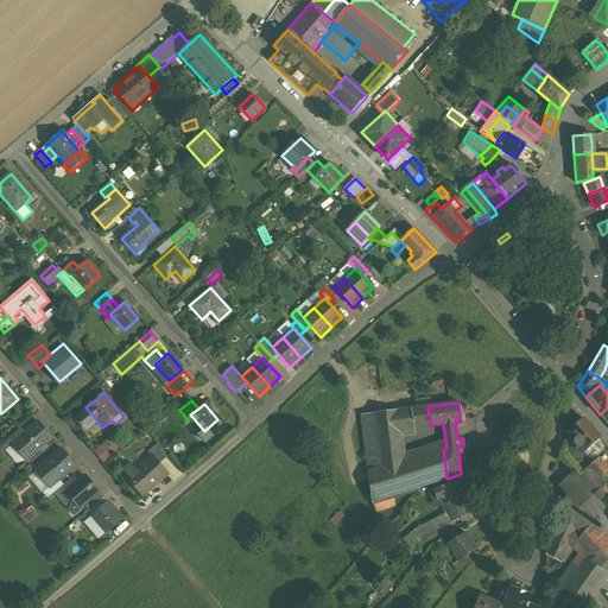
[(95,418),(86,407),(74,418),(86,431),(95,424),(92,420),(95,418)]
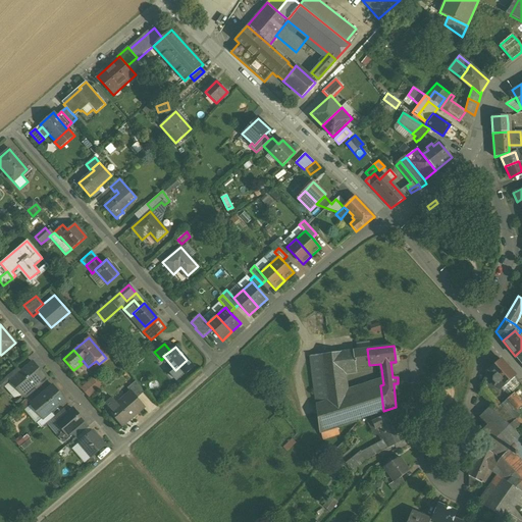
[(362,350),(353,351),(355,370),(364,369),(362,350)]
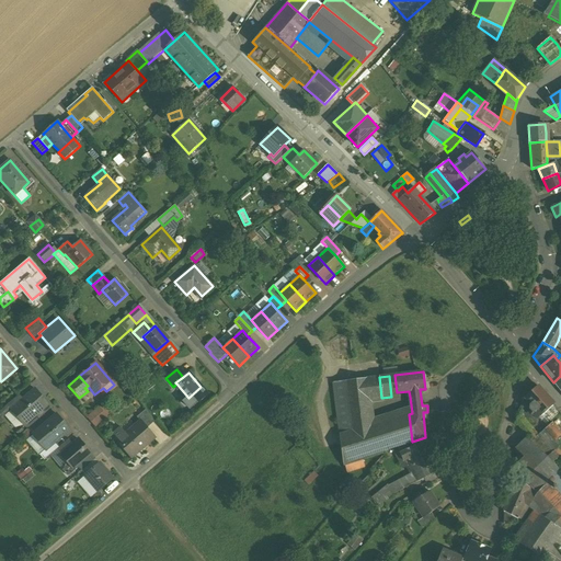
[(379,377),(366,379),(369,399),(381,398),(379,377)]
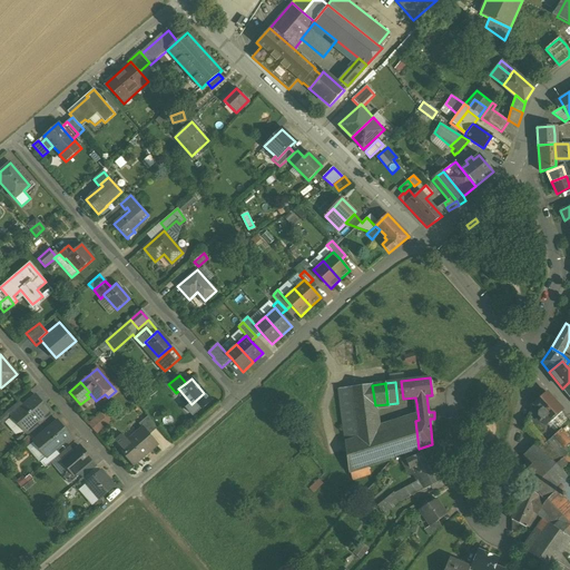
[(415,421),(377,432),(375,405),(372,385),(338,389),(349,471),(419,449),(415,421)]
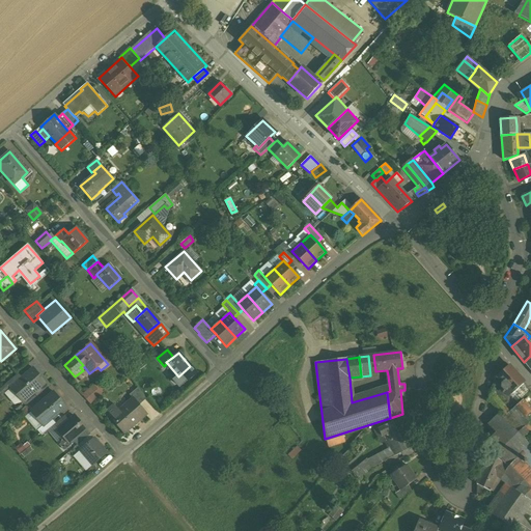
[(524,383),(508,365),(497,376),(502,383),(501,384),(501,388),(509,396),(524,383)]
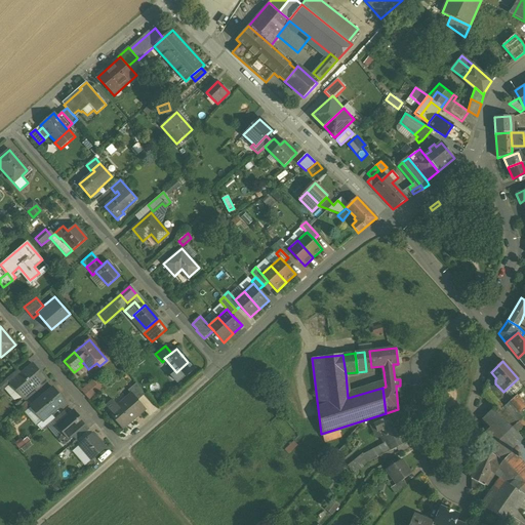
[(195,370),(188,362),(176,372),(172,376),(177,382),(182,379),(183,380),(195,370)]
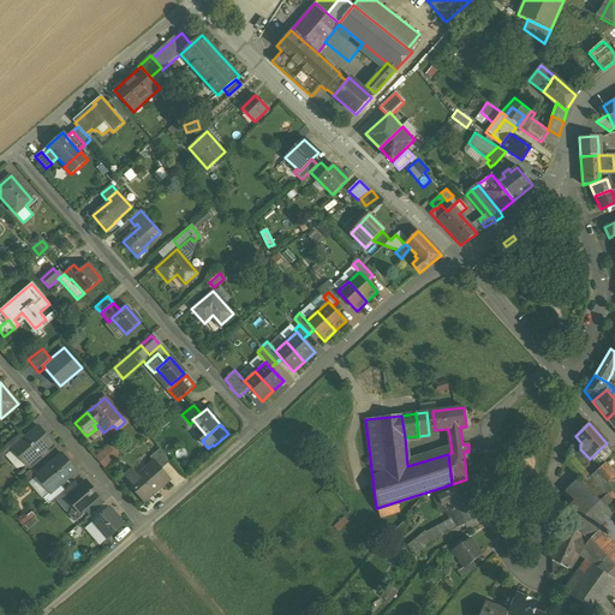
[(25,439),(15,448),(29,464),(53,443),(39,427),(25,439)]
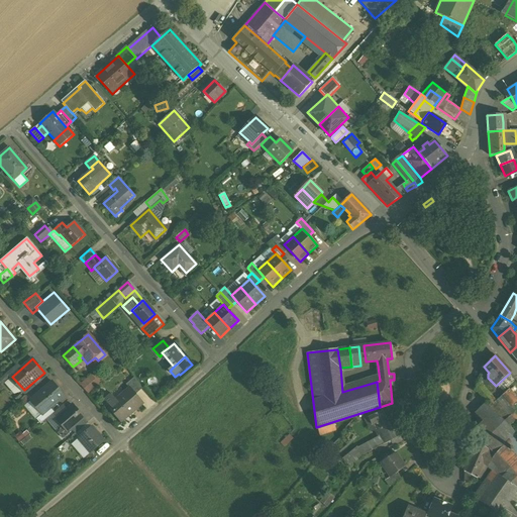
[(17,364),(0,378),(0,384),(1,386),(12,377),(21,369),(17,364)]
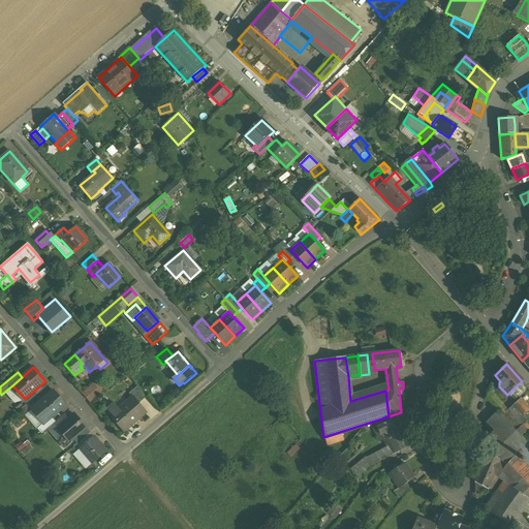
[(102,392),(95,383),(91,386),(98,395),(102,392)]
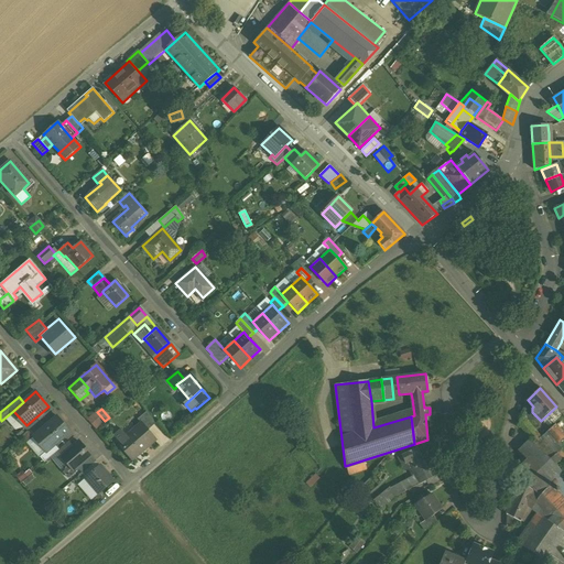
[(97,412),(88,420),(96,429),(105,421),(97,412)]
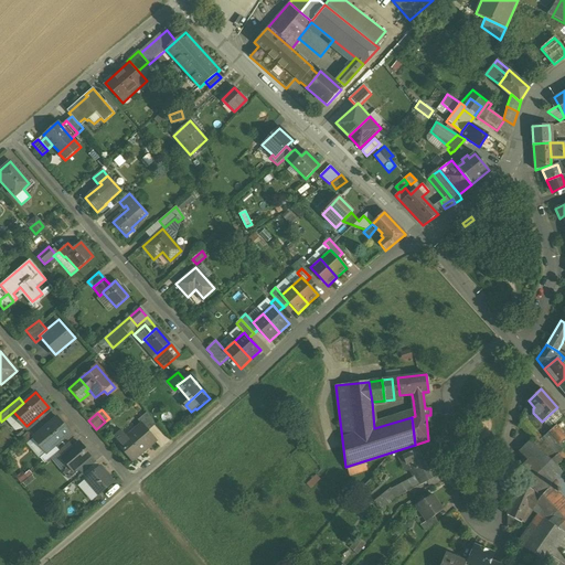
[(147,413),(138,420),(140,425),(141,424),(148,432),(156,424),(147,413)]
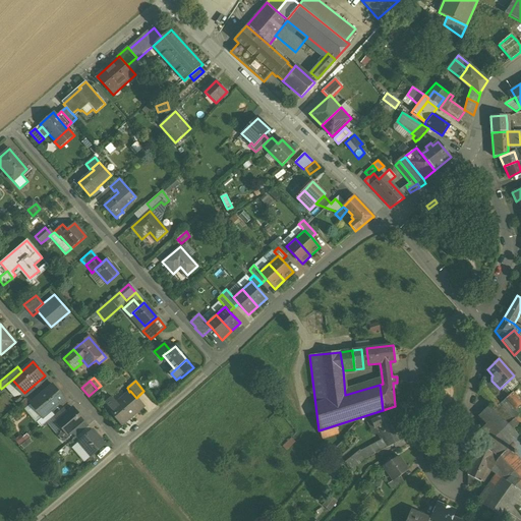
[(500,405),(481,384),(479,393),(490,405),(494,410),(500,405)]
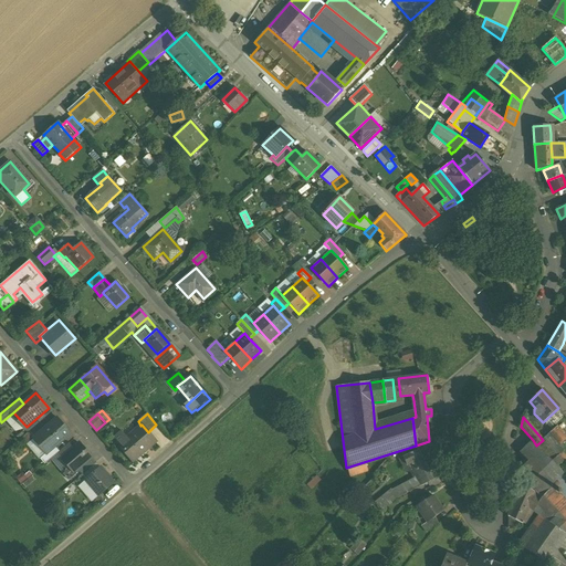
[(58,418),(34,437),(48,452),(71,433),(58,418)]
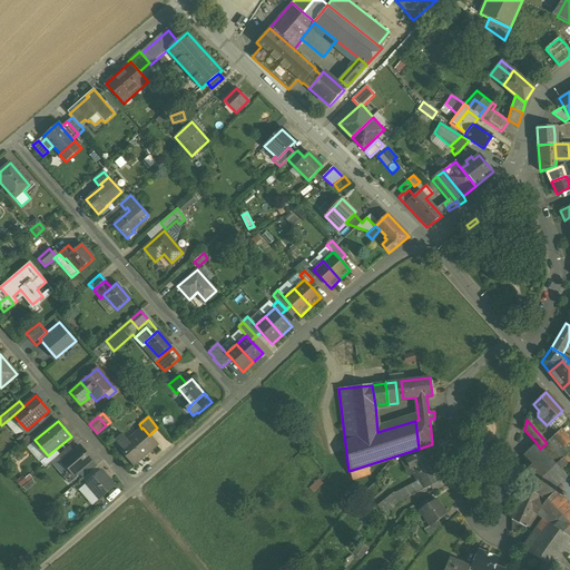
[(141,429),(119,448),(126,455),(128,454),(136,463),(157,445),(149,435),(143,428),(141,429)]
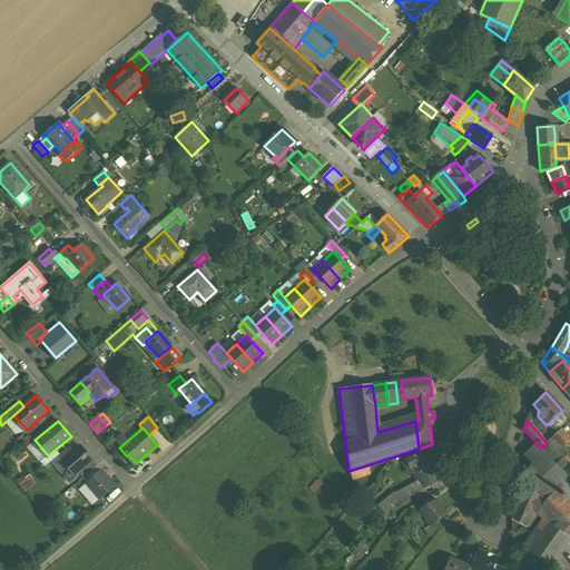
[(564,458),(550,441),(547,443),(540,449),(556,465),(564,458)]
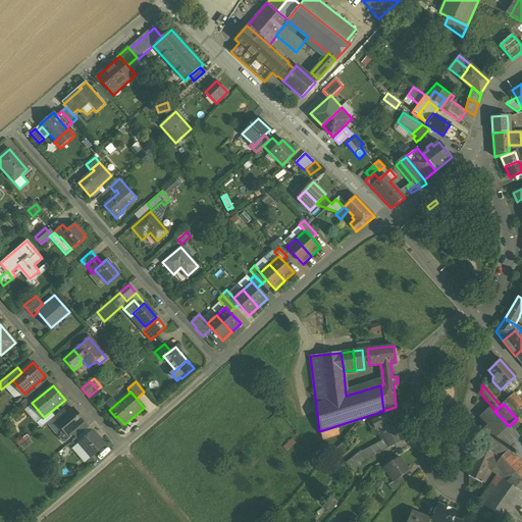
[(494,411),(491,406),(479,418),(487,425),(476,436),(501,458),(491,472),(503,478),(521,459),(521,441),(509,426),(494,411)]
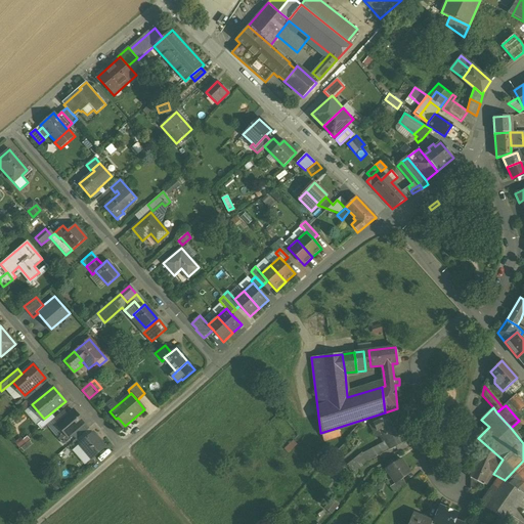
[(64,410),(53,420),(57,425),(57,424),(69,415),(64,410)]
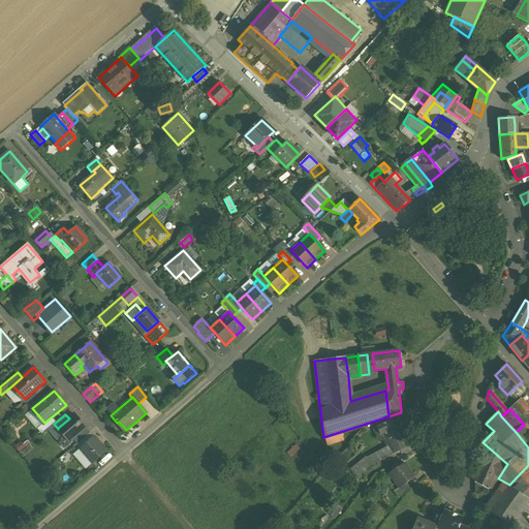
[(58,428),(58,429),(63,435),(69,440),(68,441),(69,442),(86,428),(74,414),(69,418),(58,428)]
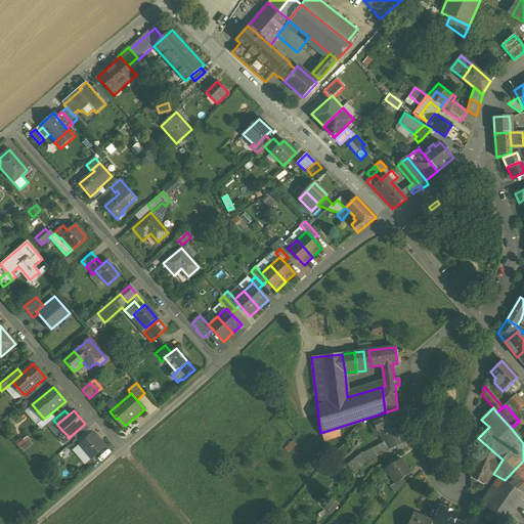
[(401,444),(387,417),(373,423),(384,444),(385,444),(388,450),(401,444)]
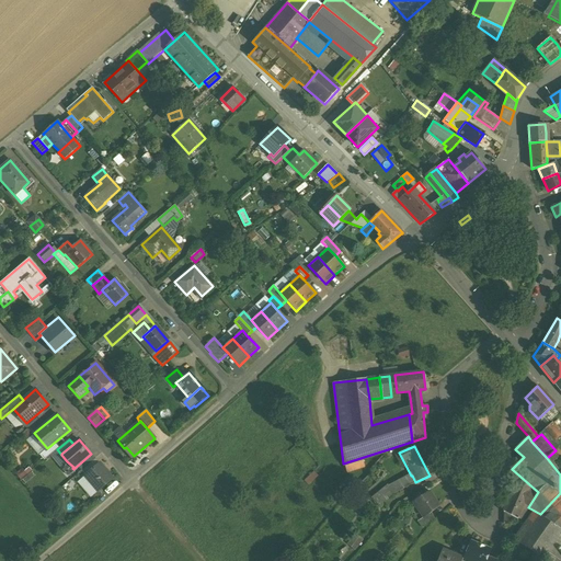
[(560,458),(559,457),(560,456),(556,450),(547,458),(560,474),(560,458)]
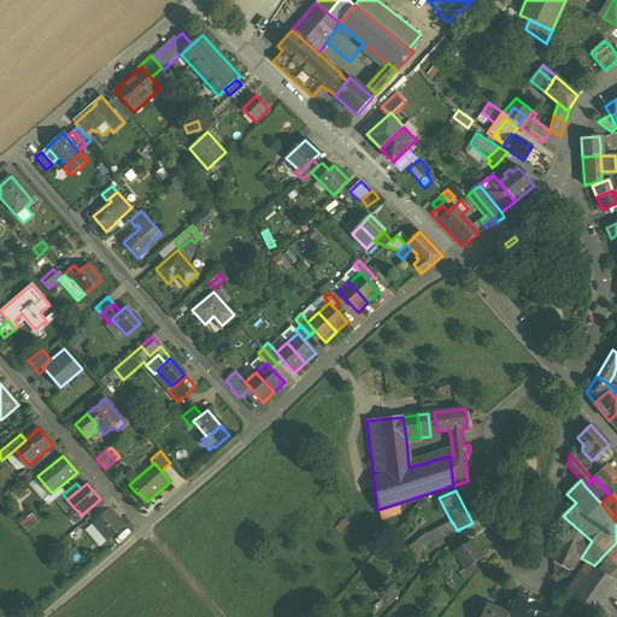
[(110,510),(94,523),(109,540),(124,527),(110,510)]
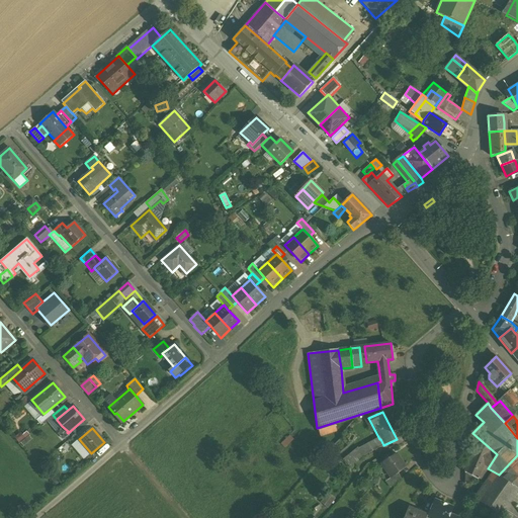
[(359,450),(362,456),(363,456),(383,445),(380,439),(379,439),(359,450)]
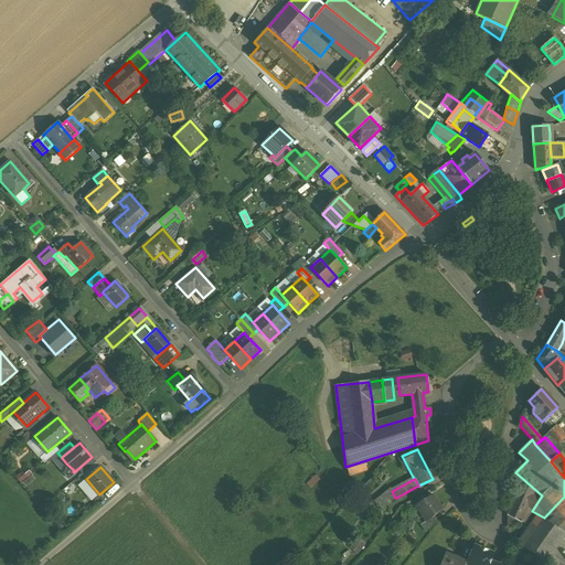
[(542,496),(521,483),(507,515),(516,521),(521,523),(522,522),(521,522),(528,509),(532,511),(542,496)]
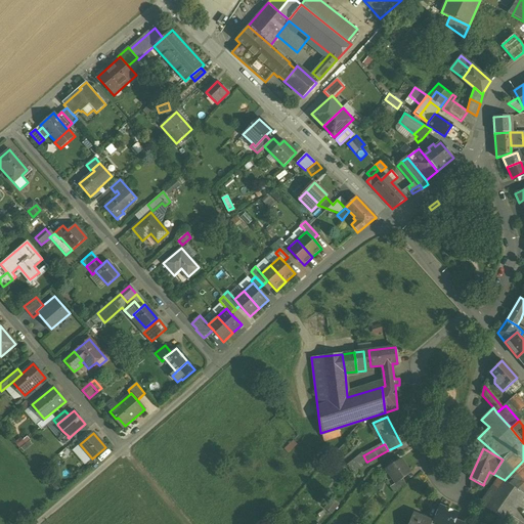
[(361,453),(347,465),(354,473),(367,462),(366,462),(363,455),(361,453)]
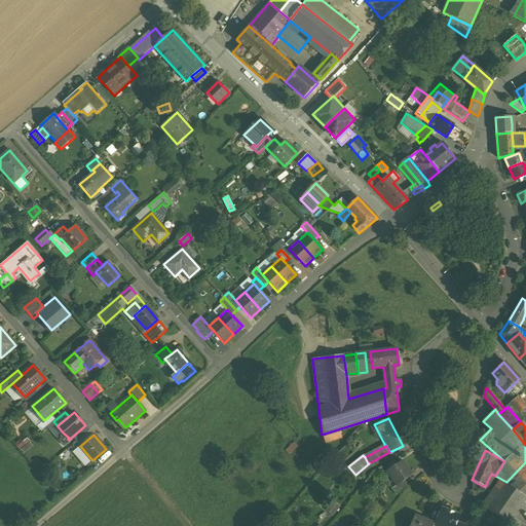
[(402,460),(387,471),(389,473),(398,485),(404,481),(412,475),(402,460)]
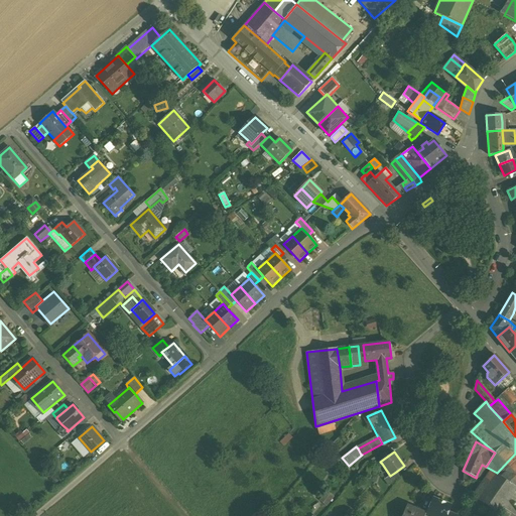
[(515,454),(497,473),(478,500),(497,514),(515,488),(515,487),(515,454)]
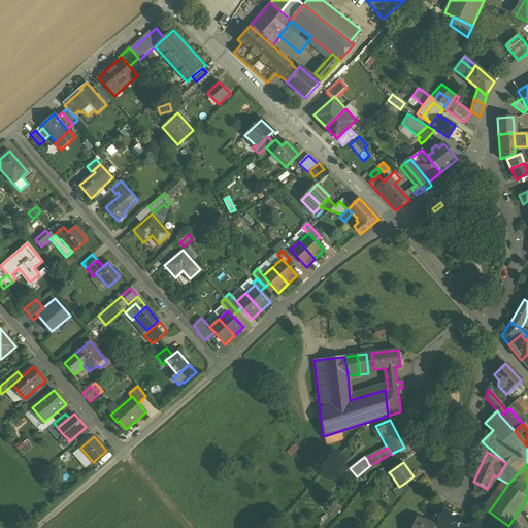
[(483,487),(473,482),(474,483),(473,490),(480,493),(483,487)]
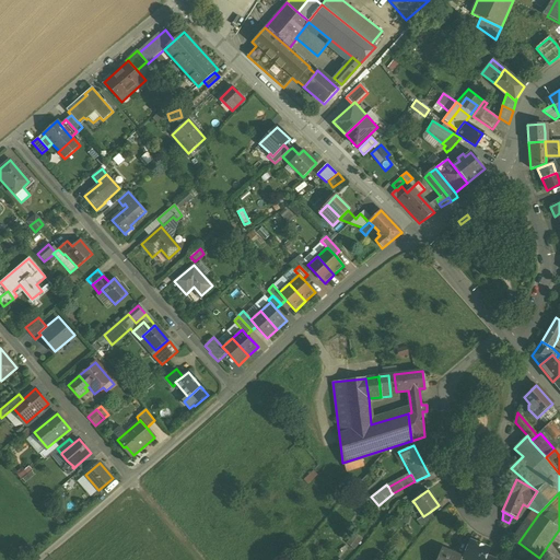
[(423,516),(417,521),(420,526),(433,517),(430,512),(423,516)]
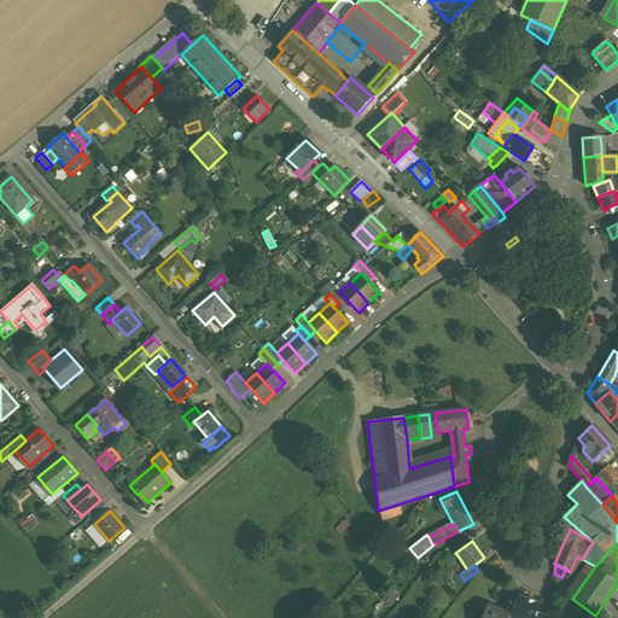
[(388,588),(383,601),(394,605),(400,593),(388,588)]
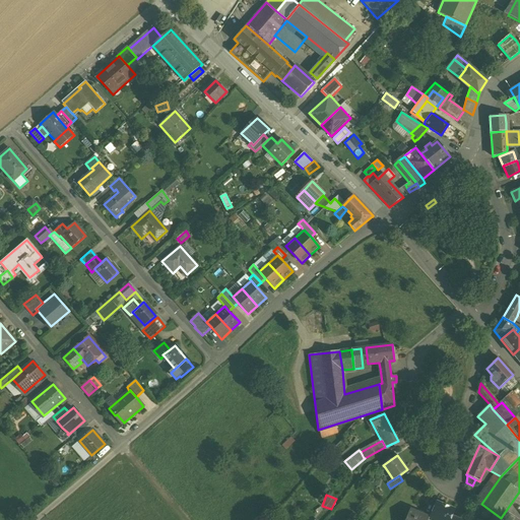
[(455,510),(436,502),(429,518),(434,519),(450,519),(452,517),(455,510)]
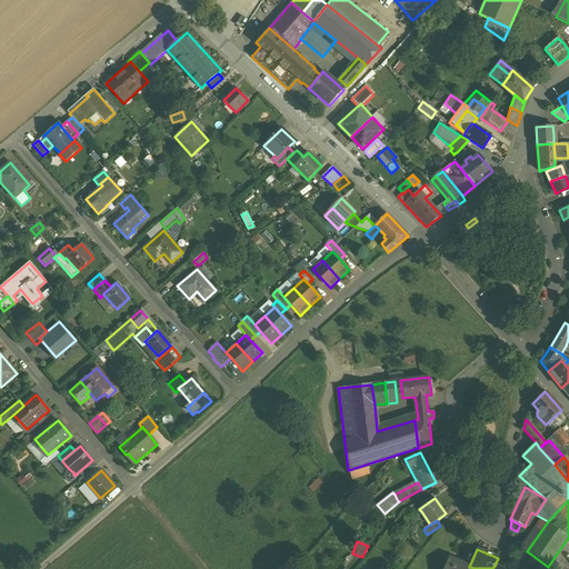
[(449,557),(443,568),(461,568),(465,563),(449,557)]
